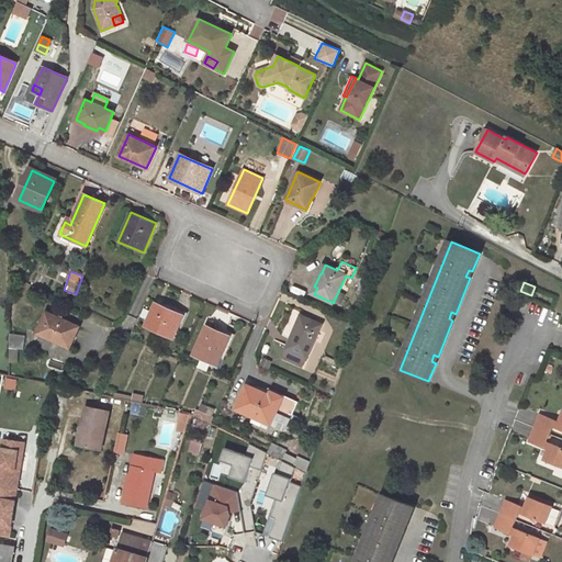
[(366,288),(359,285),(357,294),(363,296),(366,288)]
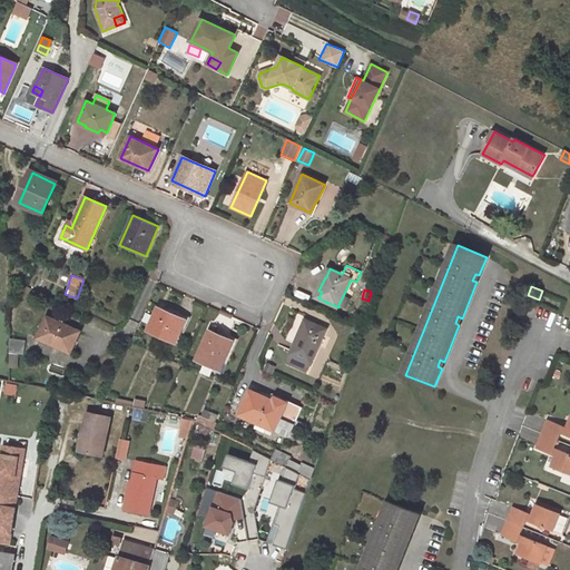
[(343,296),(338,305),(345,308),(349,298),(343,296)]
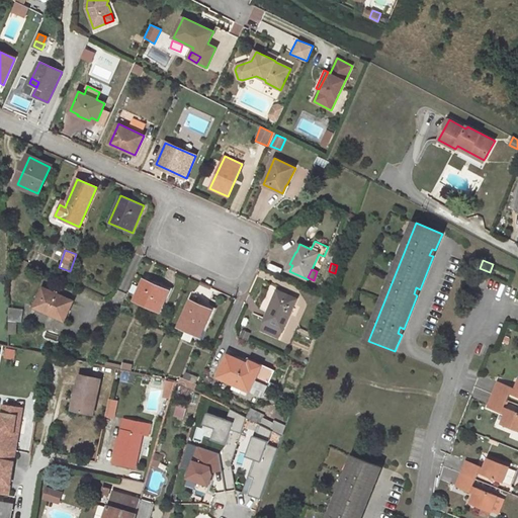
[(135,299),(160,311),(168,291),(153,284),(154,283),(144,279),(135,299)]
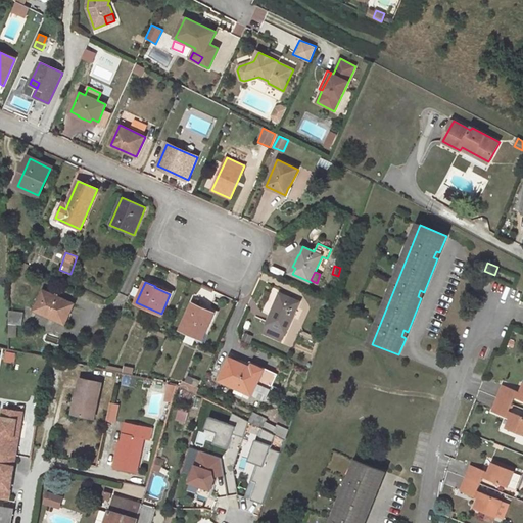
[(154,287),(170,294),(172,290),(156,284),(155,286),(154,287)]
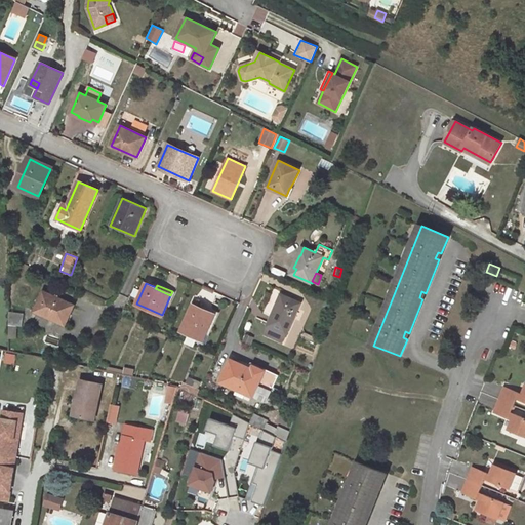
[(74,305),(44,291),(35,311),(65,325),(74,305)]
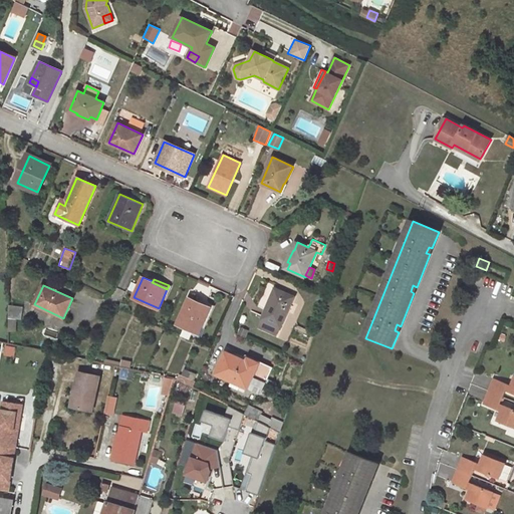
[(294,297),(275,288),(262,319),(259,327),(276,335),(280,327),(281,327),(294,297)]
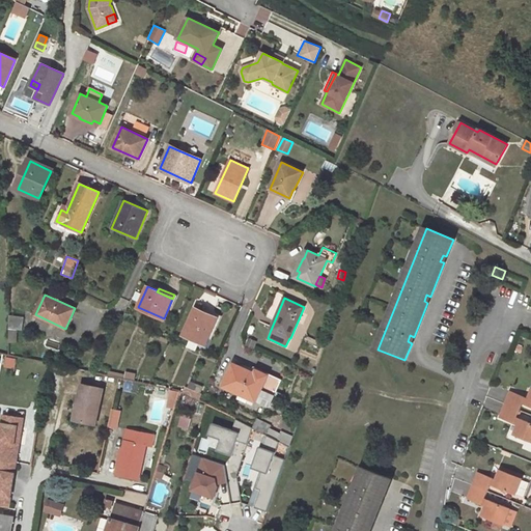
[(195,308),(183,334),(191,338),(188,346),(195,350),(197,344),(198,341),(205,344),(217,319),(203,314),(204,312),(195,308)]
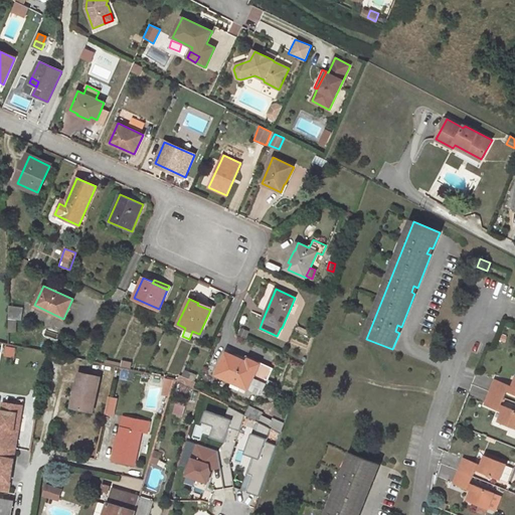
[(192,331),(191,334),(201,338),(215,307),(199,300),(198,303),(197,305),(210,310),(199,334),(192,331)]
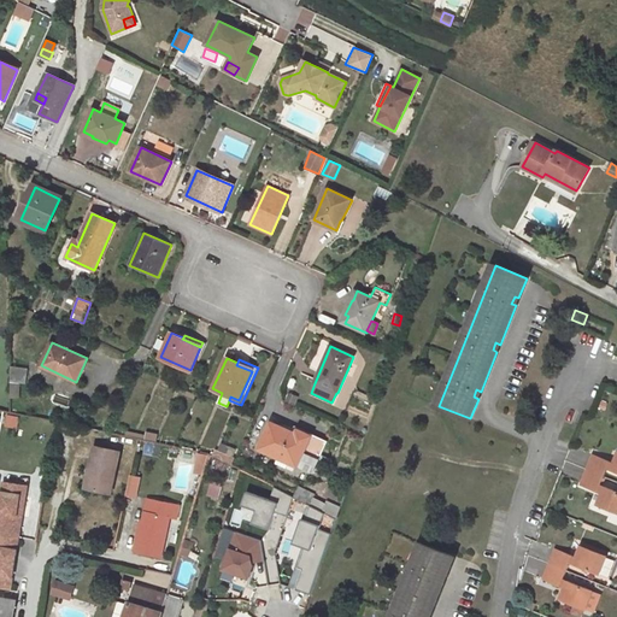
[(27,383),(28,368),(11,365),(11,398),(19,398),(21,383),(27,383)]
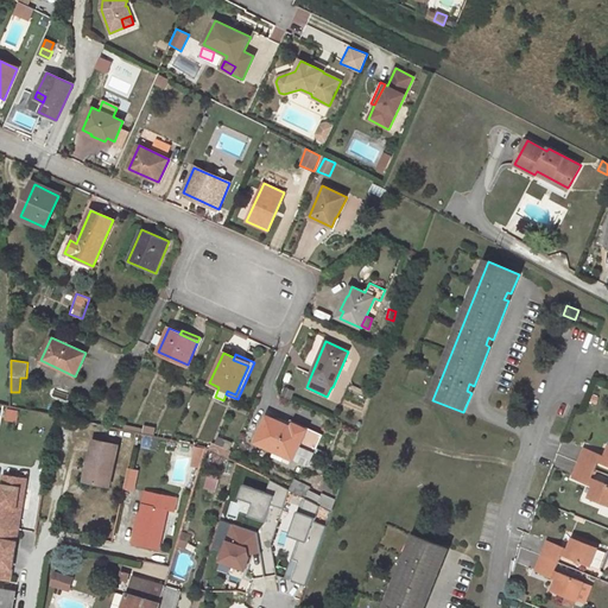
[(255,441),(309,466),(322,437),(297,425),(293,432),(290,431),(291,428),(270,418),(265,430),(261,429),(255,441)]
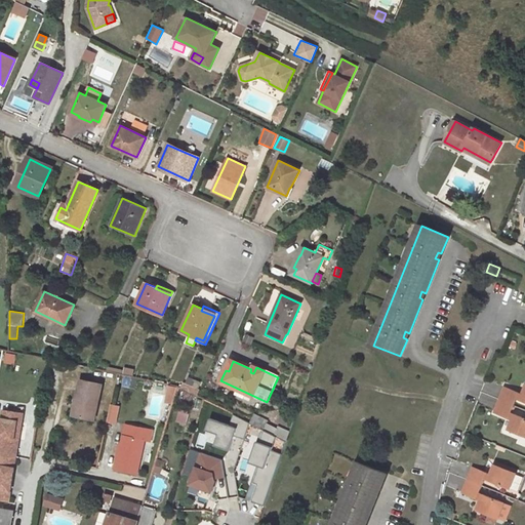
[(108,371),(132,376),(134,369),(125,367),(124,370),(109,367),(108,371)]
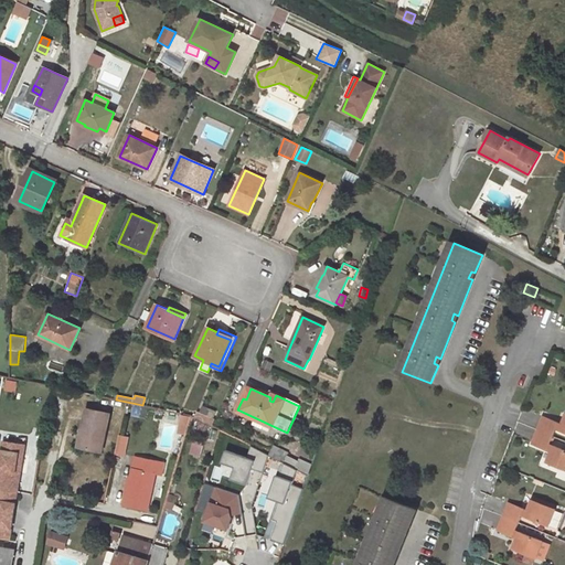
[(102,452),(109,414),(86,408),(82,429),(84,429),(81,444),(81,447),(102,452)]
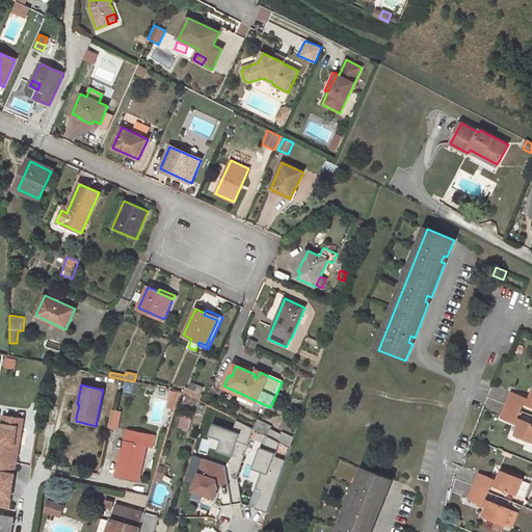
[(184,393),(200,400),(202,395),(186,388),(184,393)]
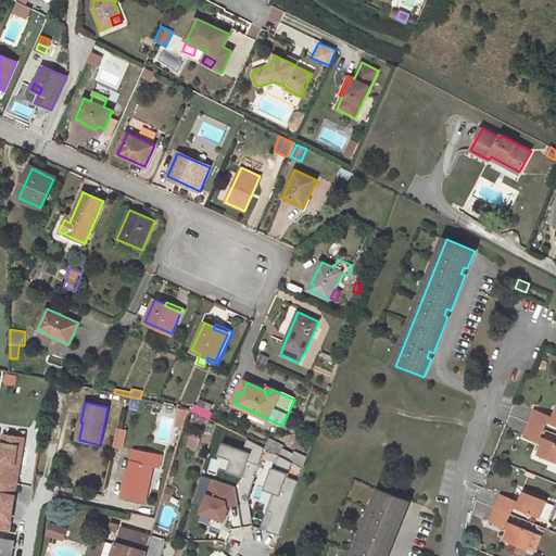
[(534,409),(529,422),(544,429),(547,421),(550,416),(534,409)]
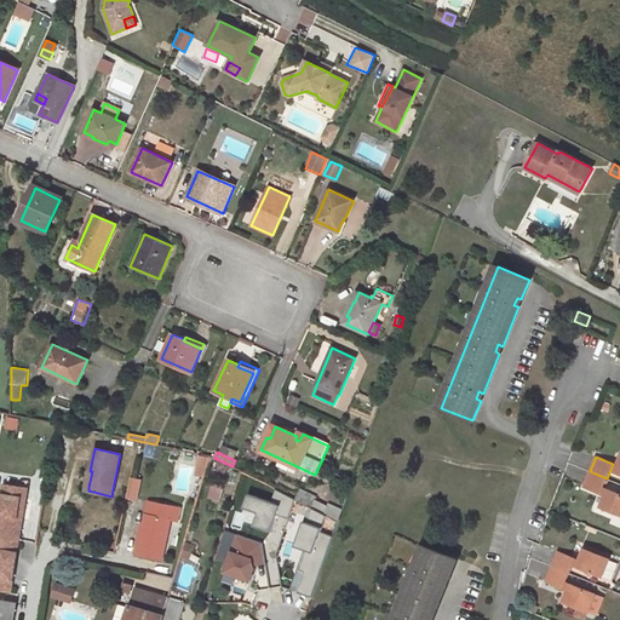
[(590,471),(584,487),(601,494),(603,487),(607,478),(590,471)]
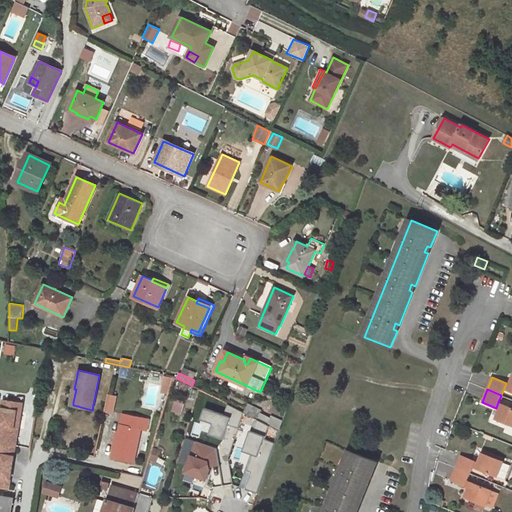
[(20,414),(22,405),(3,402),(0,417),(0,490),(7,492),(15,447),(18,430),(13,430),(16,413),(20,414)]
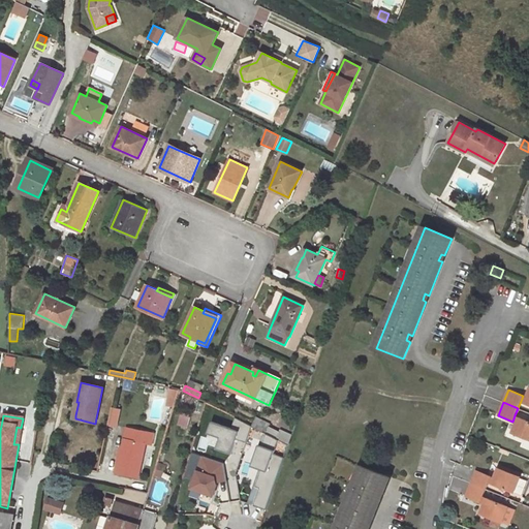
[(528,421),(519,416),(516,423),(512,432),(528,439),(528,421)]
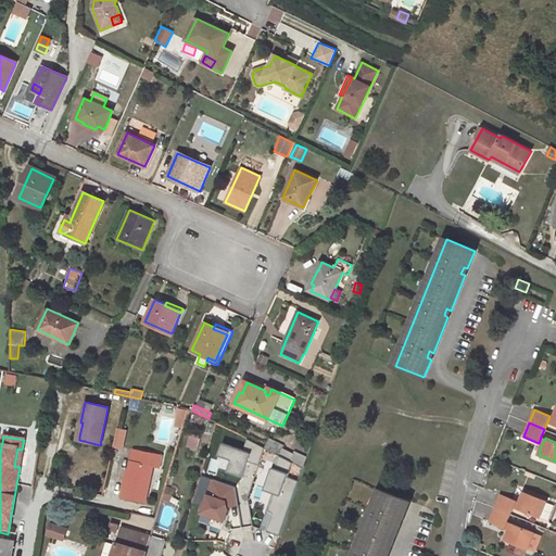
[(162,455),(134,450),(128,475),(126,474),(122,496),(146,502),(153,466),(159,467),(162,455)]
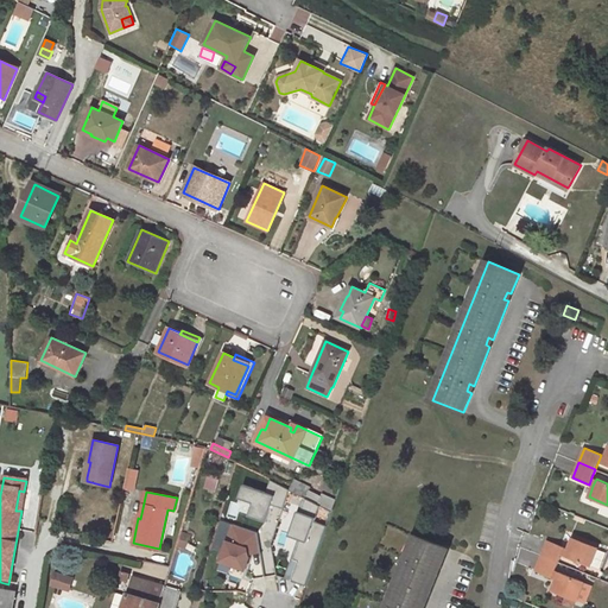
[(181,532),(177,545),(187,548),(190,536),(181,532)]
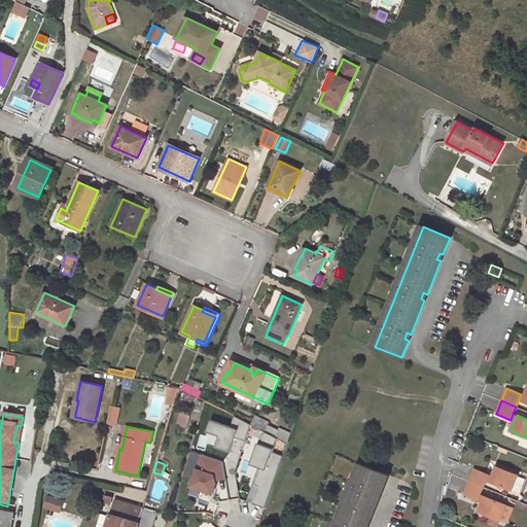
[(375,497),(378,491),(381,492),(388,476),(361,465),(337,526),(366,526),(379,498),(375,497)]
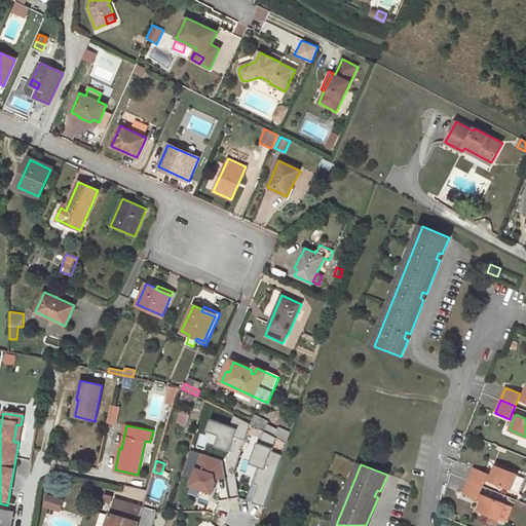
[(517,474),(495,465),(491,475),(489,481),(511,490),(517,474)]
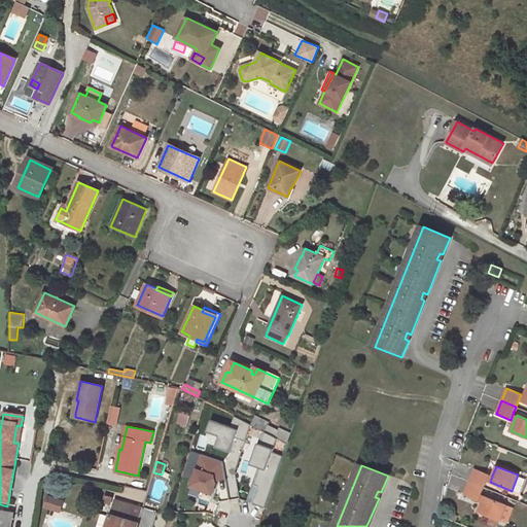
[(489,475),(475,468),(469,482),(484,487),(486,481),(489,475)]
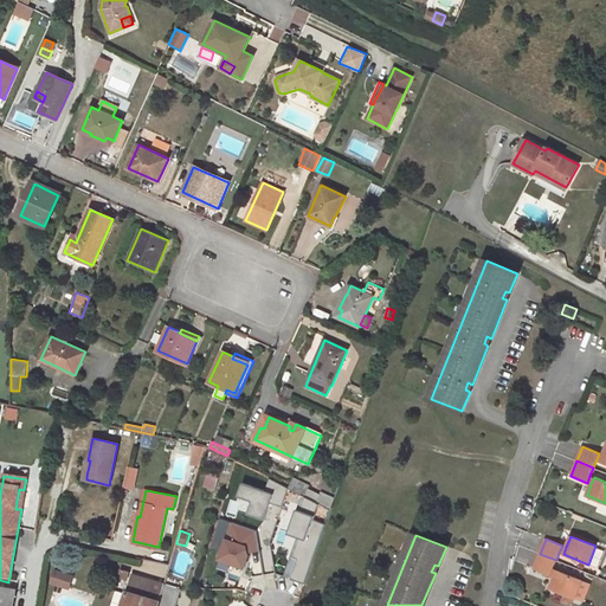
[(556,560),(540,554),(534,568),(550,575),(553,568),(556,560)]
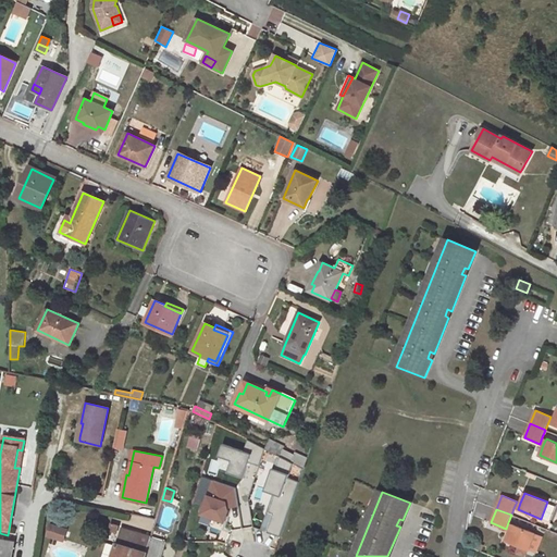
[(534,533),(512,524),(509,530),(505,541),(528,549),(528,548),(534,534),(534,533)]
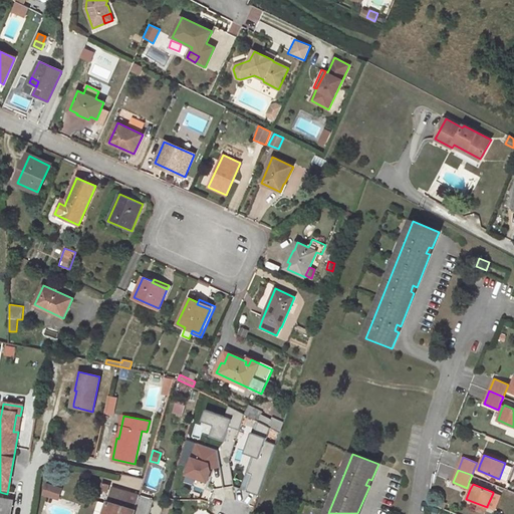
[(45,495),(57,498),(60,488),(48,485),(45,495)]
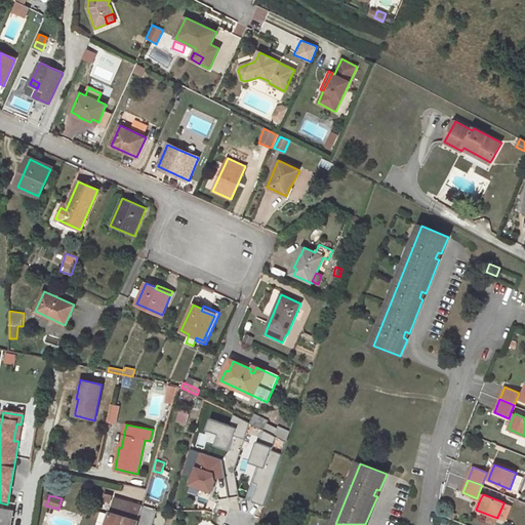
[(136,524),(142,507),(143,506),(114,497),(106,524),(136,524)]
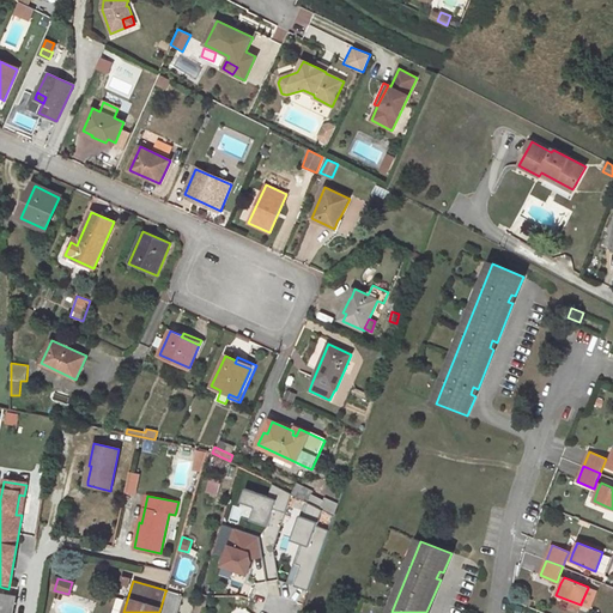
[(588,588),(581,604),(589,607),(595,592),(588,588)]
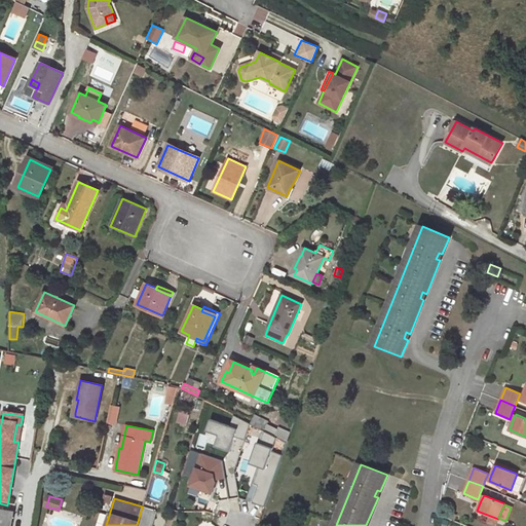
[(151,525),(155,512),(142,508),(137,525),(151,525)]
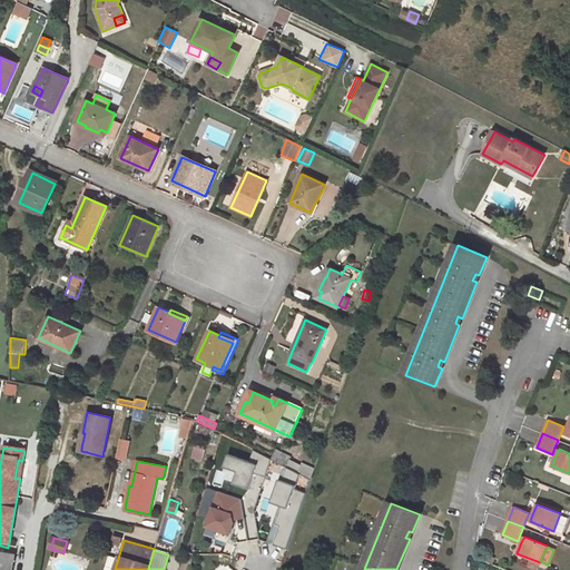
[(11,569),(15,553),(0,551),(0,569),(11,569)]
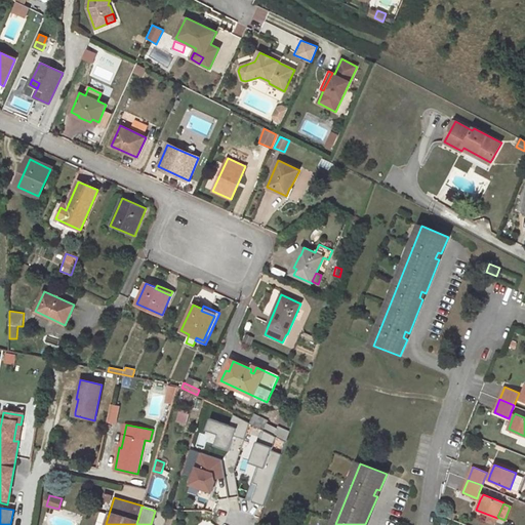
[(171,508),(169,515),(176,517),(178,510),(171,508)]
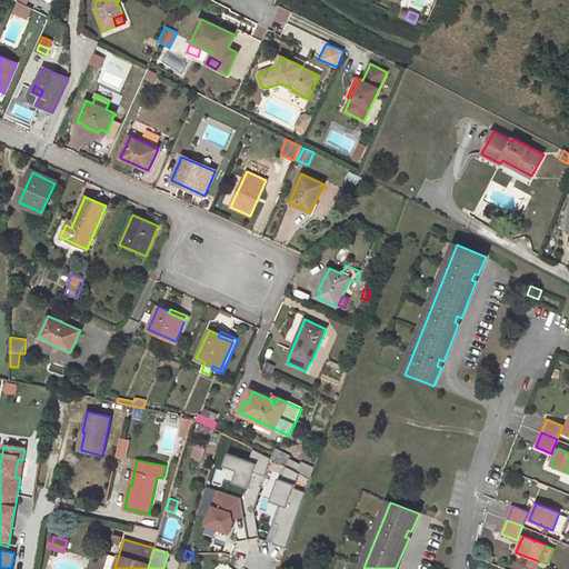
[(191,560),(183,558),(181,566),(189,568),(191,560)]
